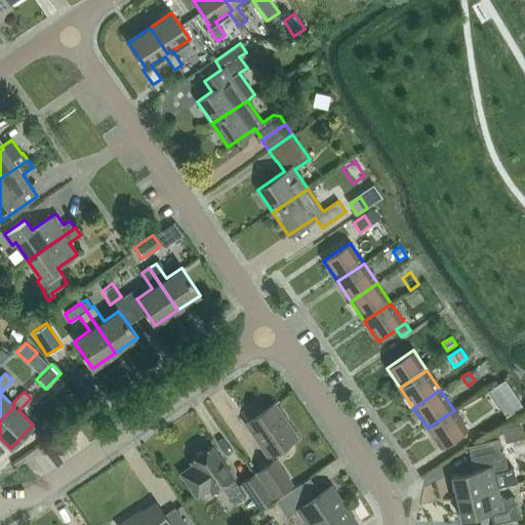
[(274,405),(247,422),(270,455),(295,438),(274,405)]
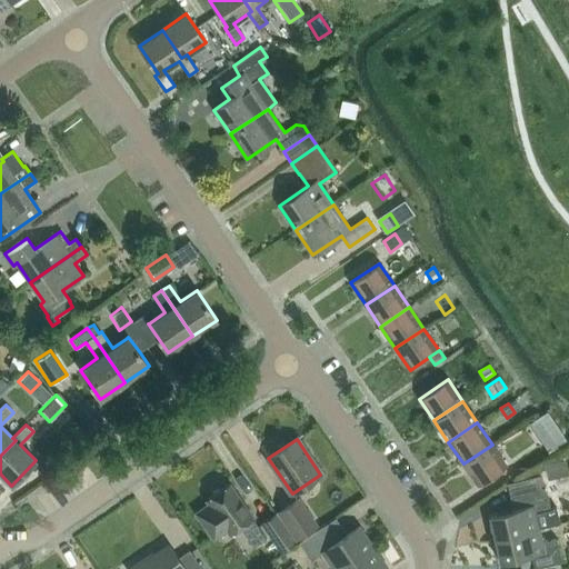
[(478,486),(507,466),(492,445),(463,463),(478,486)]
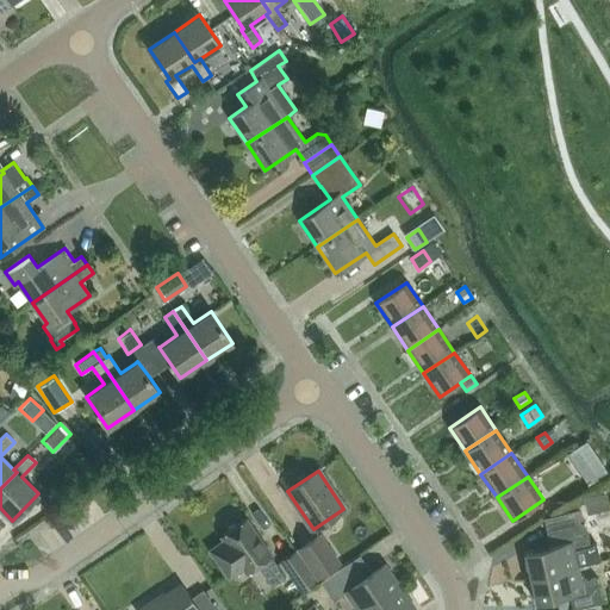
[(524,553),(530,578),(578,566),(599,561),(596,545),(590,546),(584,523),(578,524),(574,511),(552,517),(558,545),(524,553)]
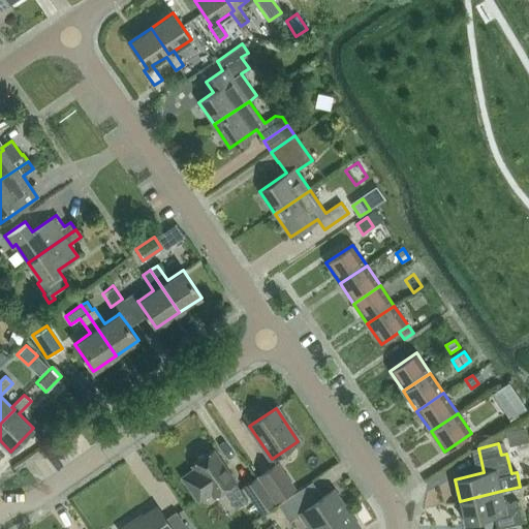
[(247,499),(244,495),(213,450),(192,465),(195,469),(183,477),(199,501),(212,492),(215,496),(223,490),(236,507),(247,499)]
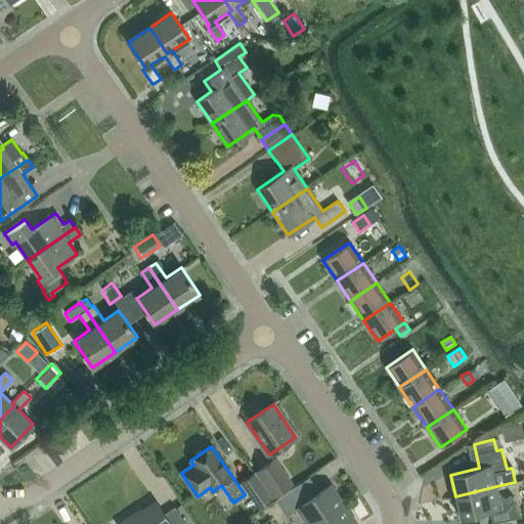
[(292,483),(274,457),(253,471),(271,497),(292,483)]
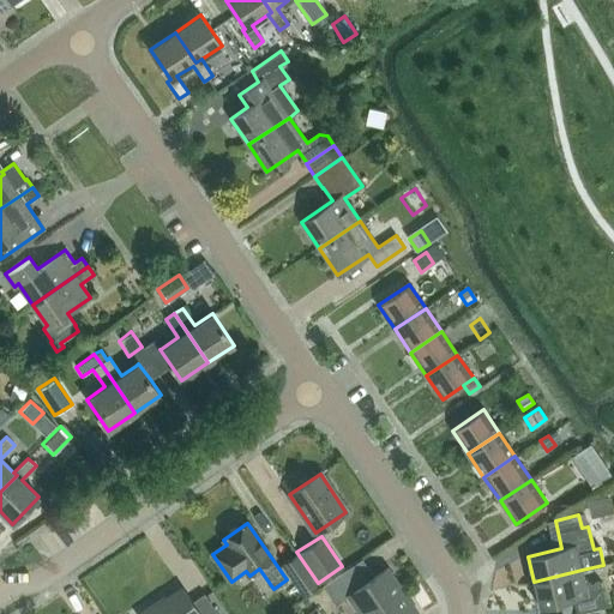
[(304,595),(319,585),(298,555),(283,565),(304,595)]
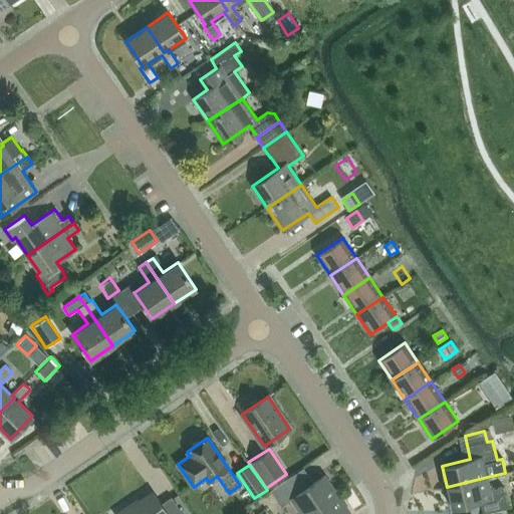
[(324,476),(314,483),(304,468),(270,489),(281,505),(291,499),(301,513),(309,513),(337,495),(324,476)]
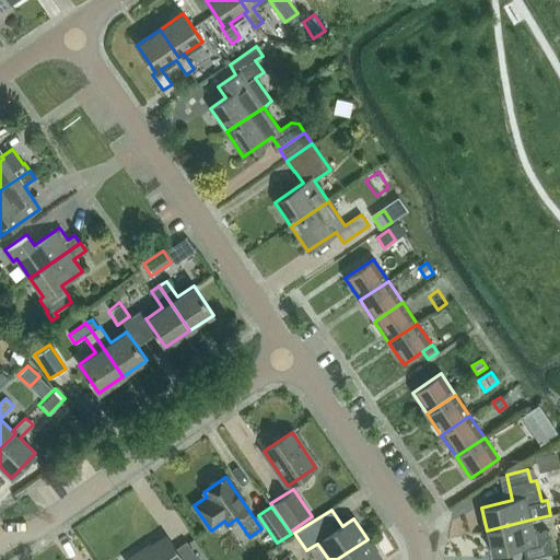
[(548,531),(534,534),(531,520),(487,531),(492,553),(523,547),(526,559),(553,553),(548,531)]
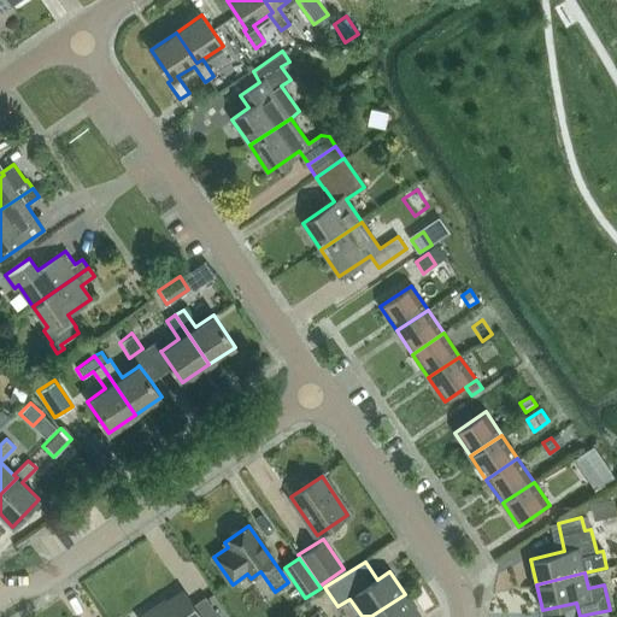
[(219,616),(206,597),(193,605),(183,591),(158,607),(157,606),(139,616),(219,616)]
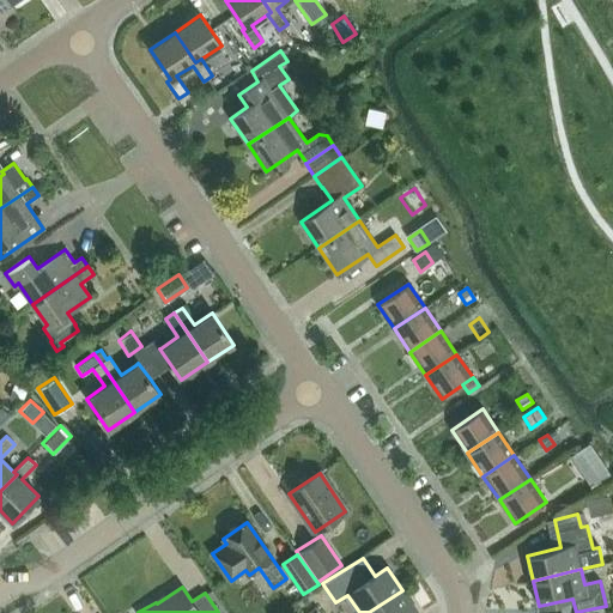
[(418,612),(419,612),(402,590),(369,612),(418,612)]
